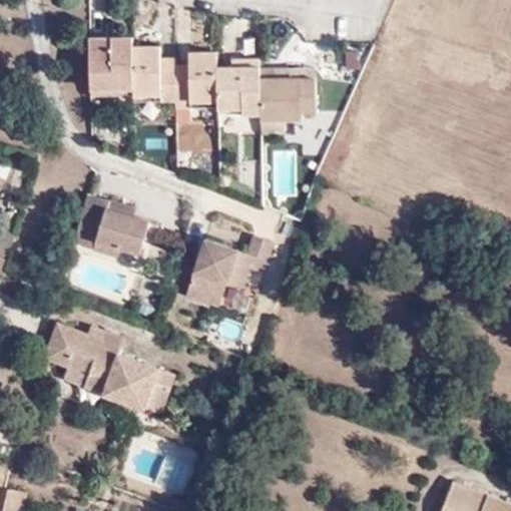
[(132,47),(131,37),(109,36),(109,44),(87,44),(88,89),(132,89),(132,47)]
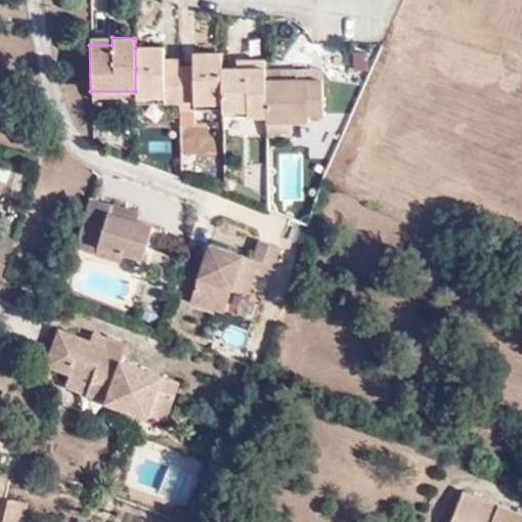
[(112,37),(89,38),(89,45),(112,45),(112,37)]
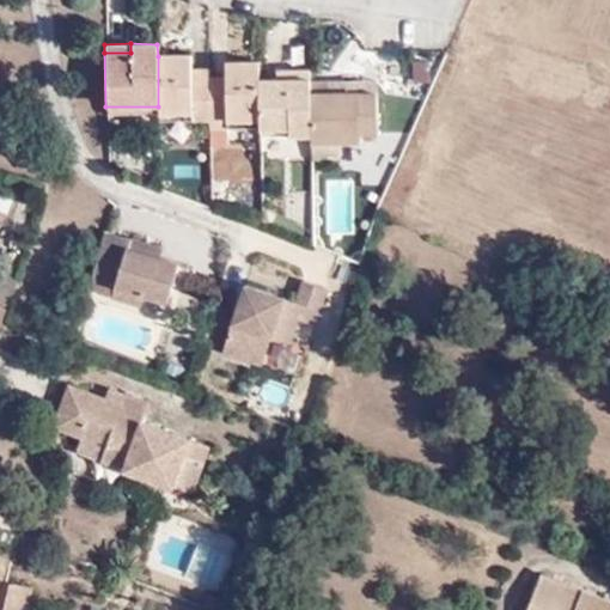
[(209,122),(209,92),(208,84),(190,84),(190,72),(190,55),(158,56),(158,107),(158,113),(189,114),(189,122),(209,122)]
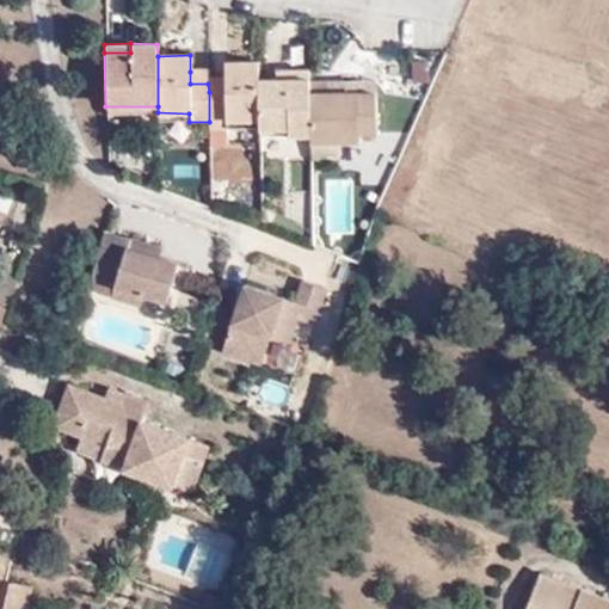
[(256,79),(256,61),(222,62),(223,79),(223,91),(209,92),(209,122),(209,128),(226,128),(226,120),(257,120),(256,79)]
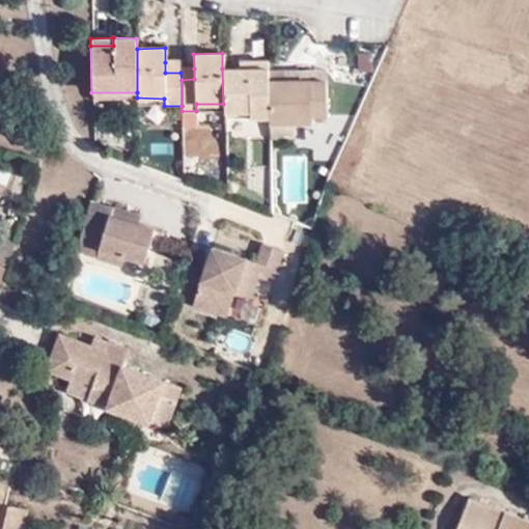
[(268,71),(268,61),(249,61),(249,68),(240,68),(222,68),(223,104),(223,111),(223,112),(249,112),(249,118),(269,118),(268,71)]
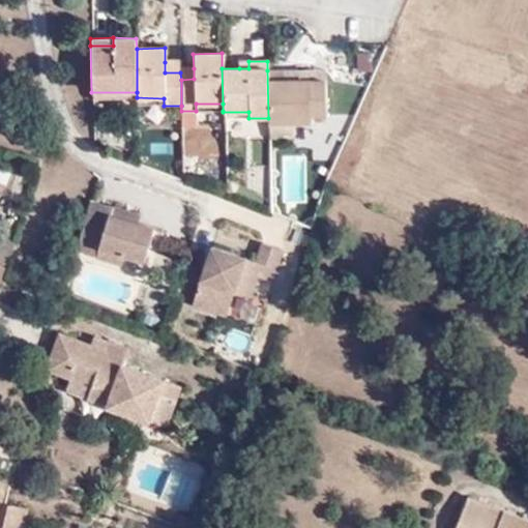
[(181,68),(180,62),(165,62),(165,72),(180,72),(181,68)]
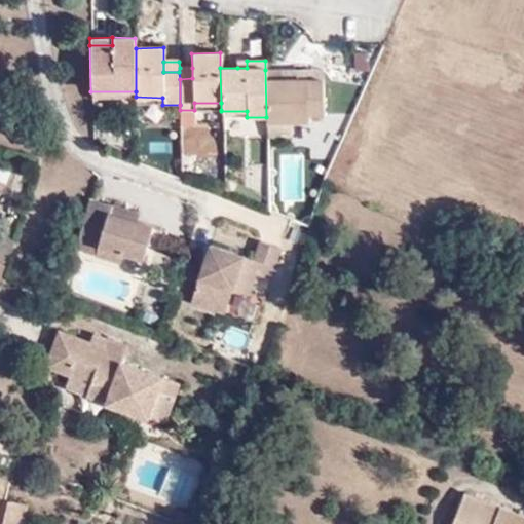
[(192,78),(192,68),(180,68),(179,72),(180,79),(192,78)]
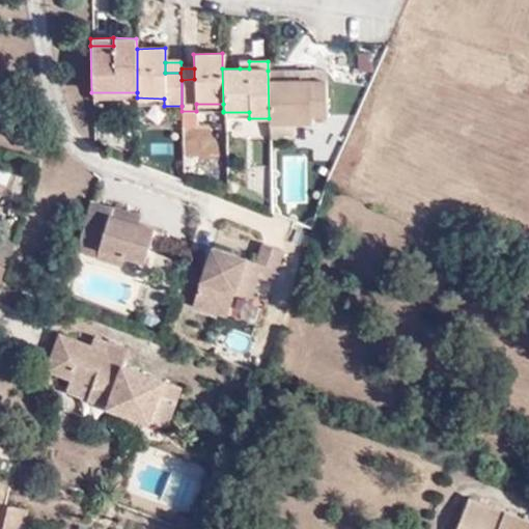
[(284,71),(268,71),(269,118),(269,122),(291,122),(311,121),(312,117),(327,117),(326,81),(284,81),(284,71)]
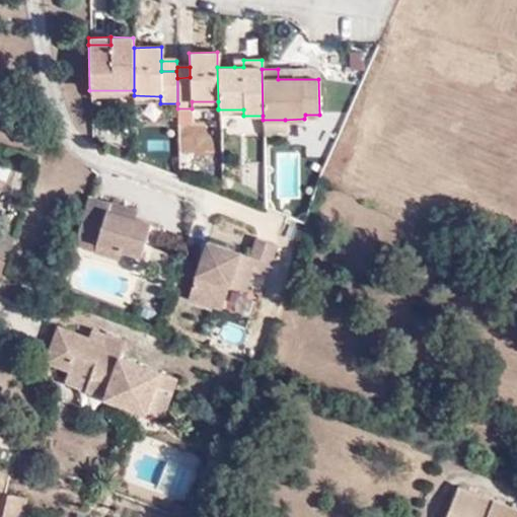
[(318,69),(278,69),(278,79),(318,79),(318,69)]
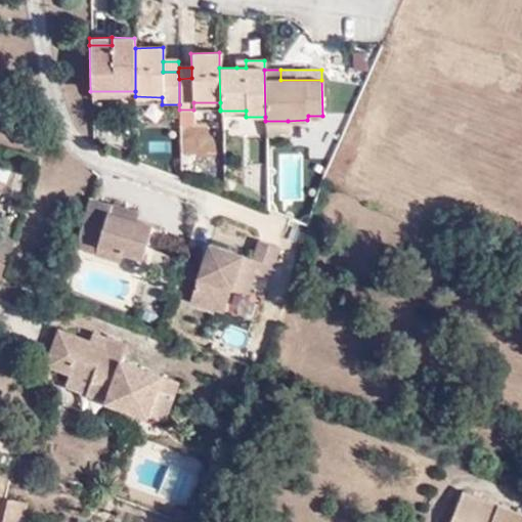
[(194,110),(193,110),(179,110),(179,124),(194,124),(194,110)]
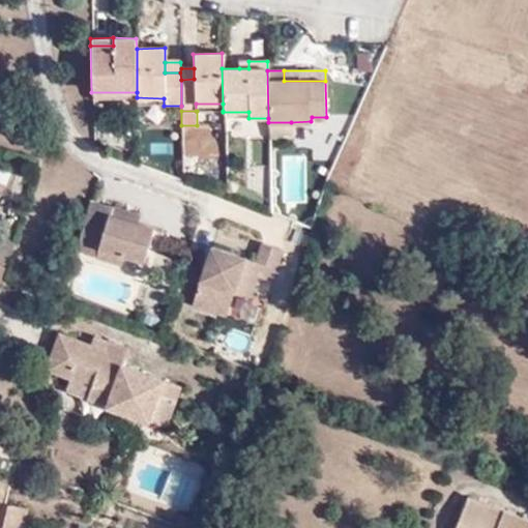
[(268,122),(269,142),(290,142),(291,122),(268,122)]
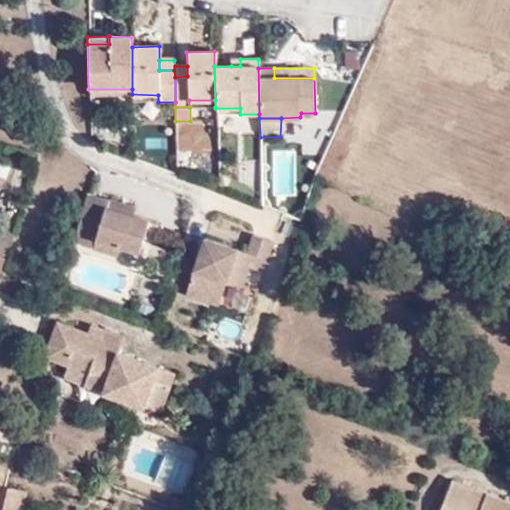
[(86,195),(76,229),(96,236),(92,250),(116,257),(119,248),(137,254),(147,222),(130,216),(106,208),(108,202),(86,195)]
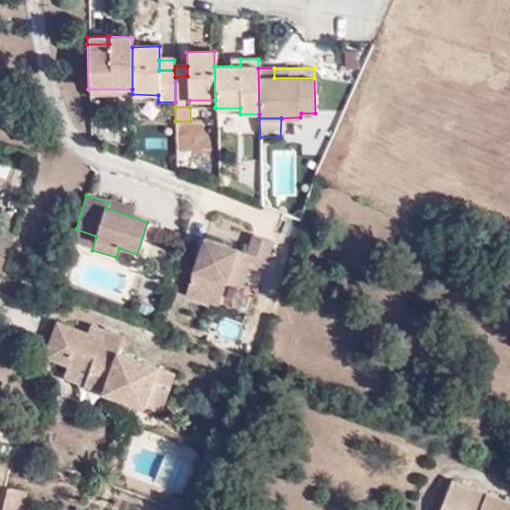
[(106,208),(130,216),(132,210),(108,202),(106,208)]
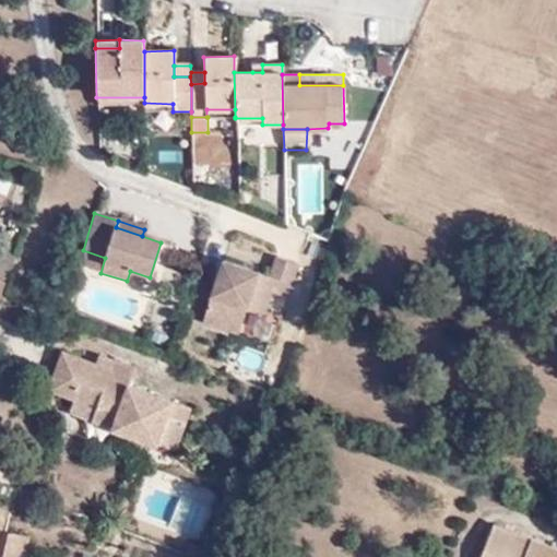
[(311,237),(324,241),(329,229),(316,224),(311,237)]
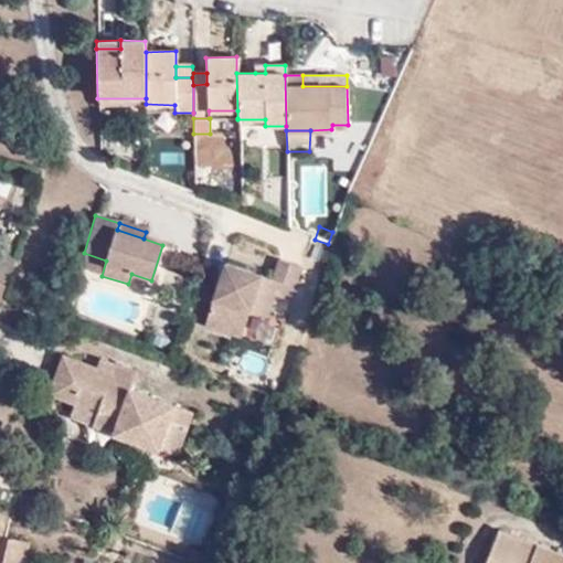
[(271,283),(259,277),(255,288),(245,285),(248,275),(224,265),(203,326),(237,339),(246,314),(264,319),(273,296),(287,301),(298,269),(278,262),(271,283)]
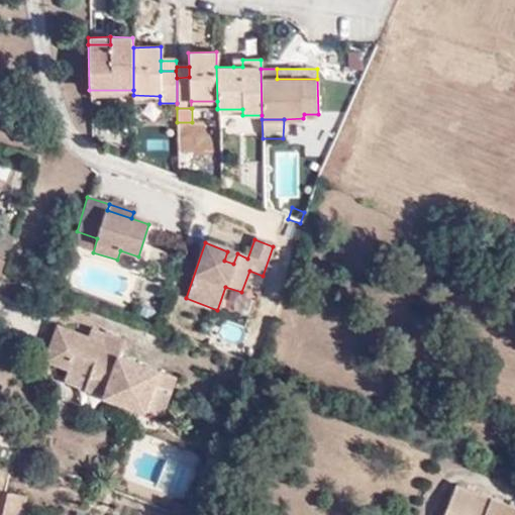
[(233,264),(237,253),(227,251),(224,261),(233,264)]
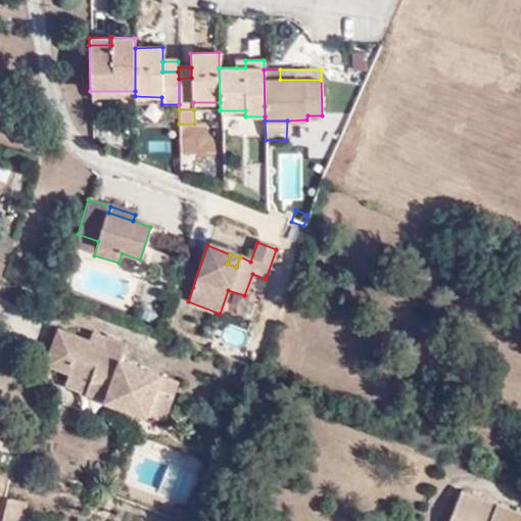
[(137,322),(150,327),(155,315),(141,309),(137,322)]
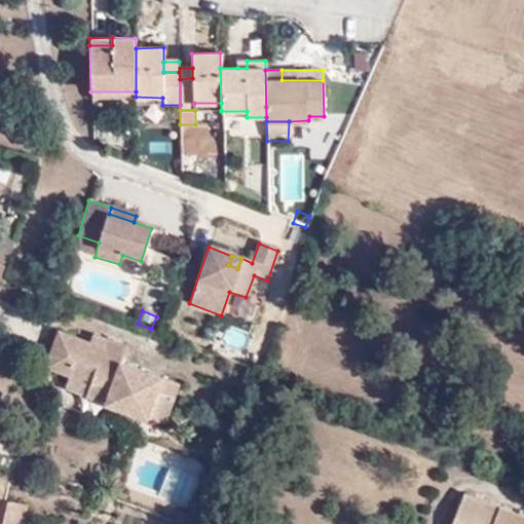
[(117,405),(134,363),(124,359),(128,352),(126,351),(92,338),(63,327),(55,346),(81,357),(73,376),(69,387),(117,405)]
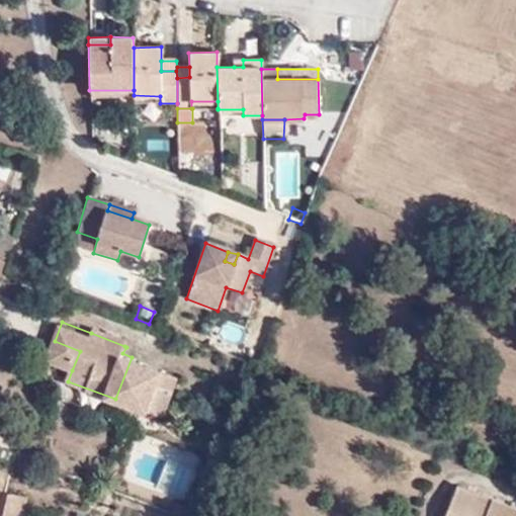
[(91,333),(124,346),(127,338),(94,325),(91,333)]
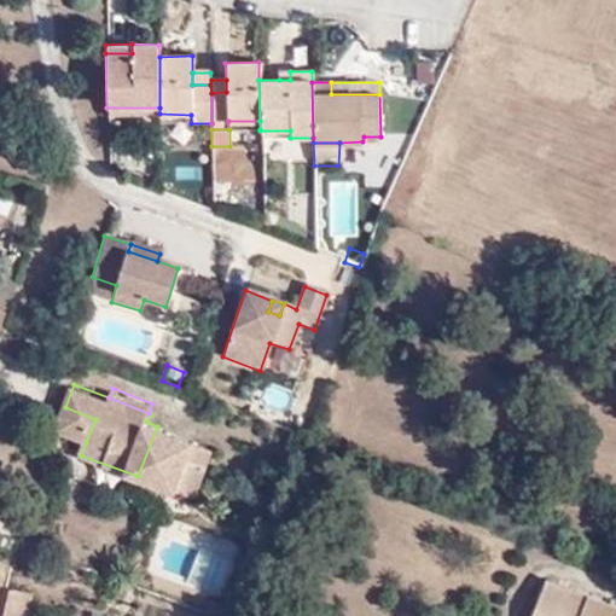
[(56,429),(86,442),(96,419),(65,407),(56,429)]
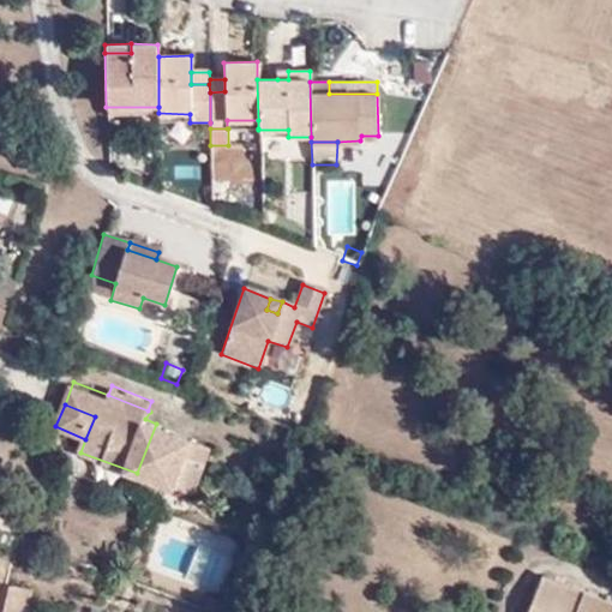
[(197,438),(184,433),(156,424),(137,473),(163,483),(179,490),(191,456),(197,438)]
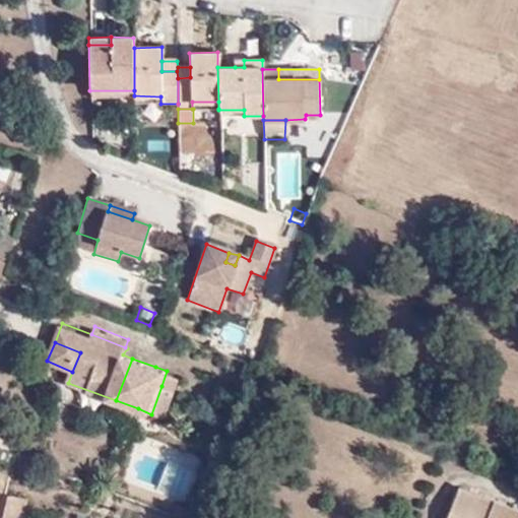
[(177,392),(162,386),(151,414),(166,418),(177,392)]
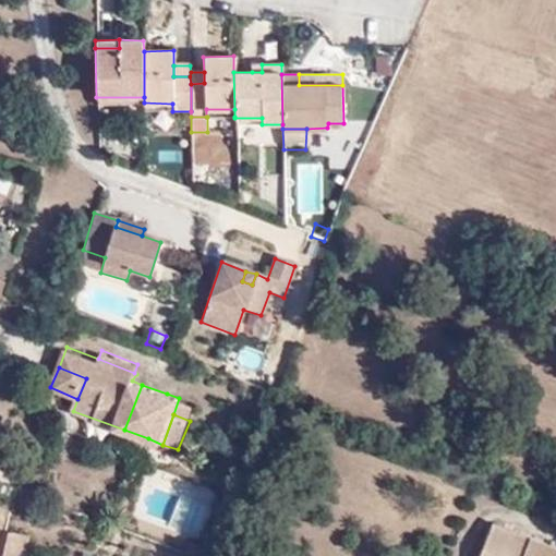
[(555,555),(555,547),(494,524),(482,555),(555,555)]
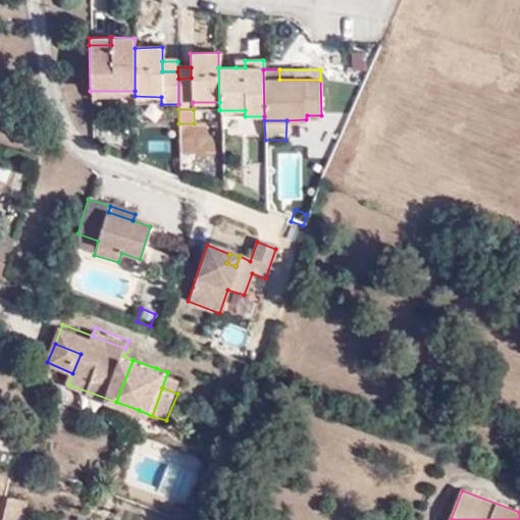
[(18,519),(20,497),(0,496),(0,519),(18,519)]
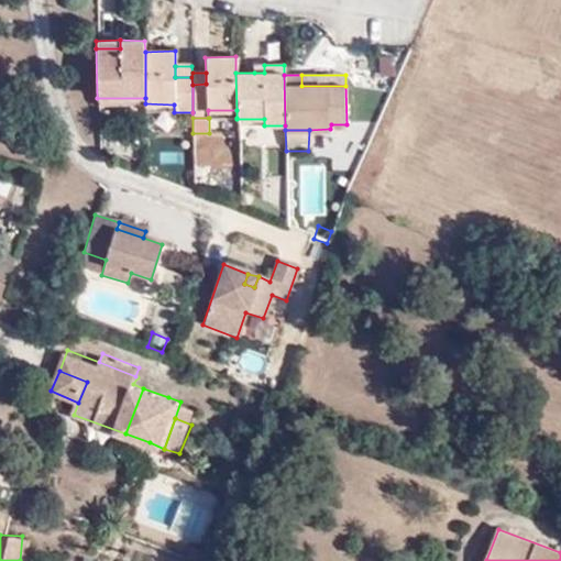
[(198,550),(186,545),(182,559),(185,560),(194,560),(198,550)]
